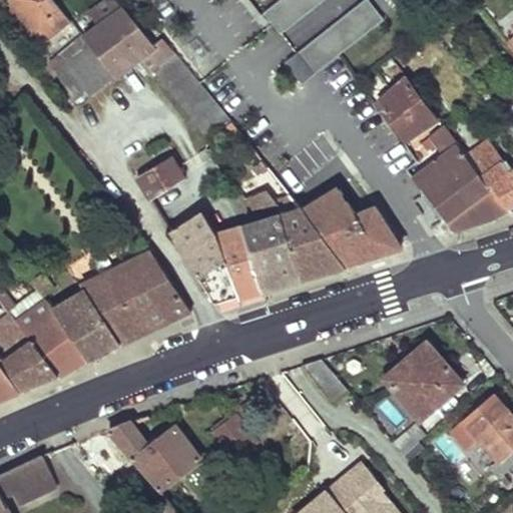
[(5,0),(19,18),(24,14),(43,39),(69,19),(53,0),(5,0)]
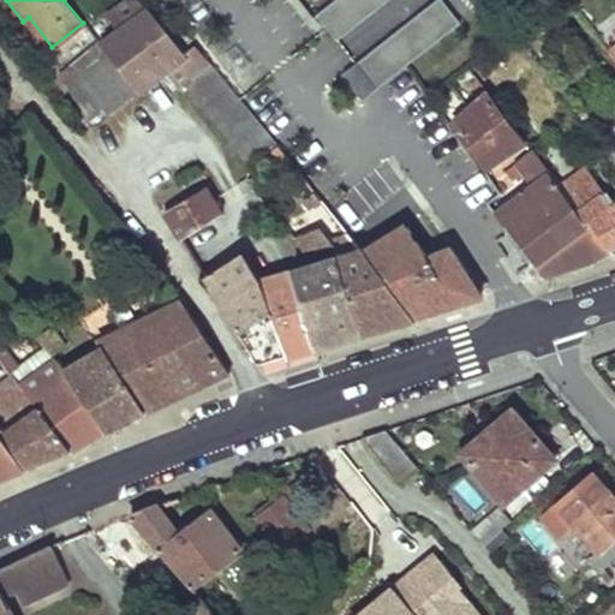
[(118,30),(148,9),(142,0),(125,0),(106,15),(118,30)]
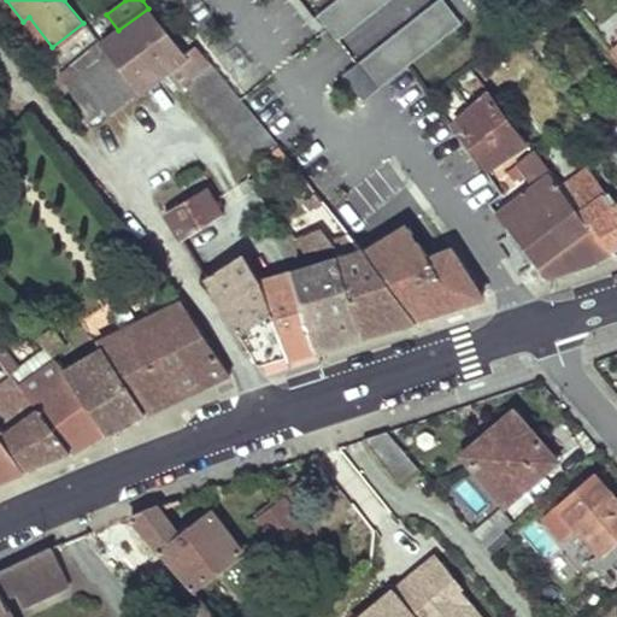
[(335,0),(318,15),(338,39),(386,0),(335,0)]
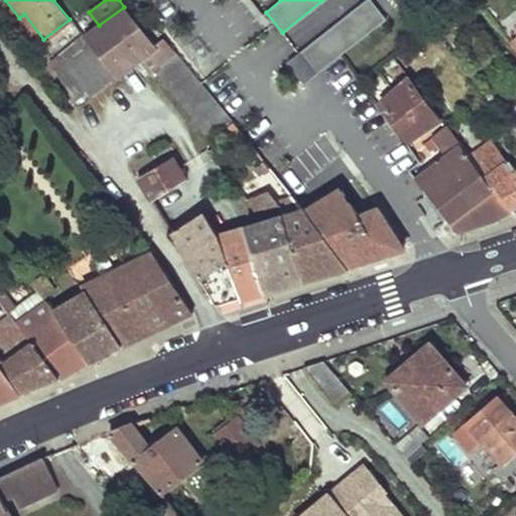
[(371,0),(368,0),(305,49),(315,61),(309,67),(315,75),(386,18),(371,0)]
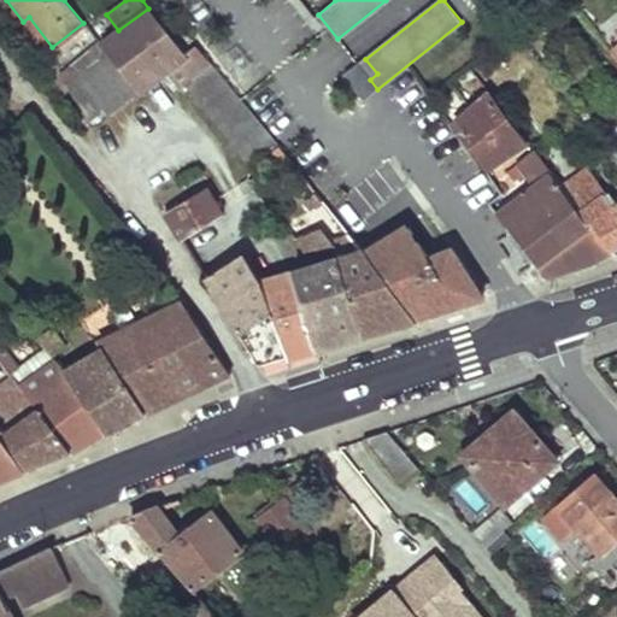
[(99,43),(105,52),(136,93),(142,88),(184,56),(148,9),(118,30),(99,43)]
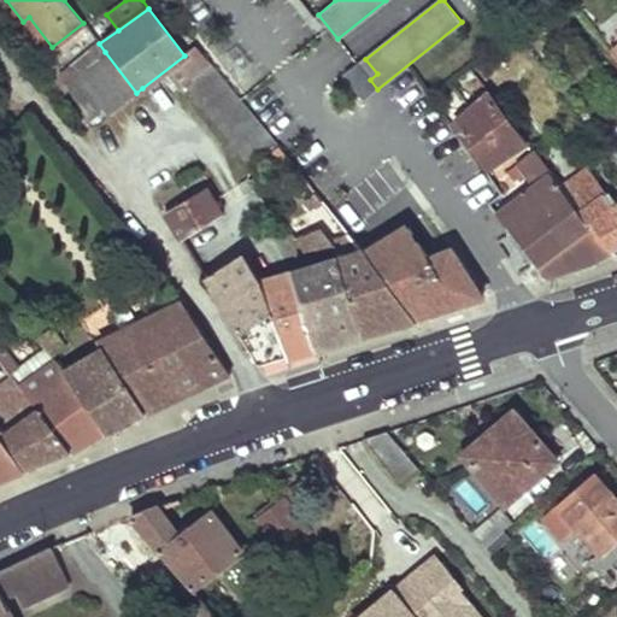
[(23,22),(47,52),(52,47),(29,17),(23,22)]
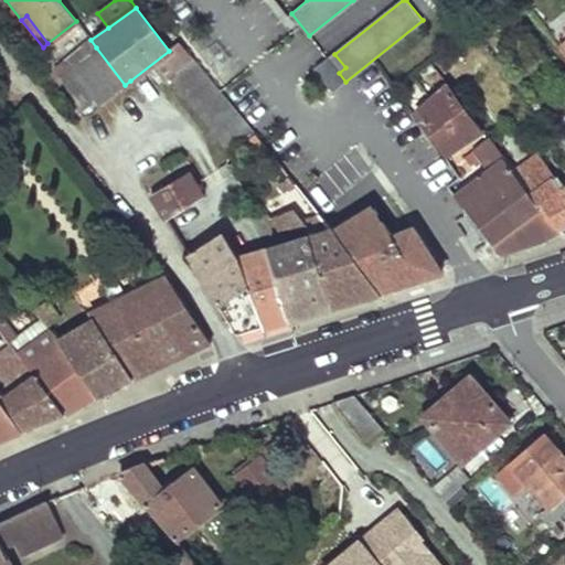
[(125,85),(96,48),(71,67),(94,99),(98,105),(125,85)]
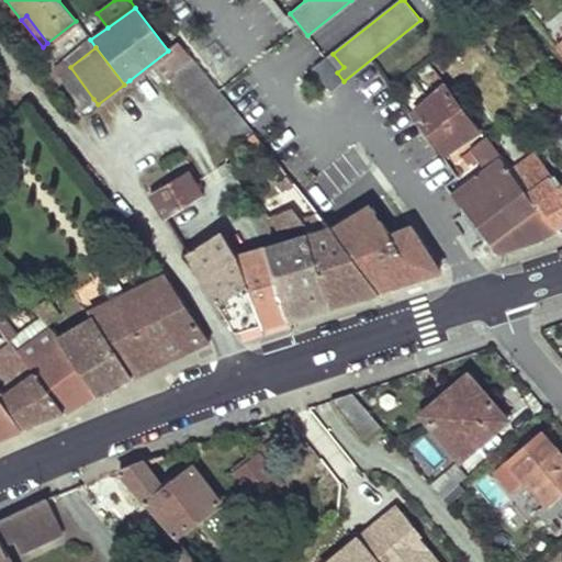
[(130,80),(141,98),(168,77),(181,67),(168,51),(130,80)]
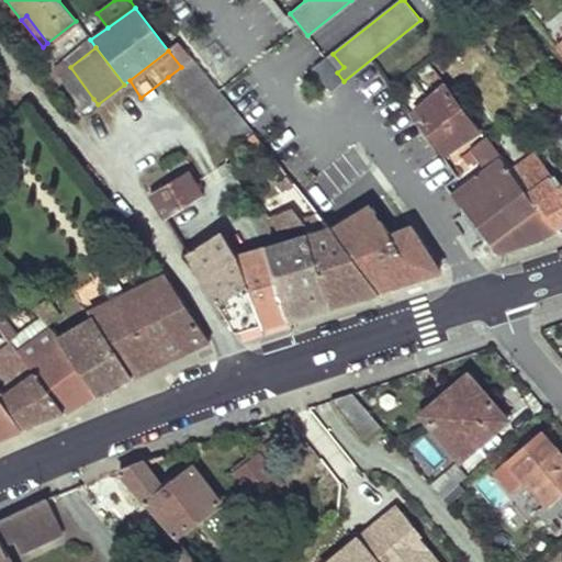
[(344,67),(333,54),(318,66),(335,87),(344,81),(337,72),(344,67)]
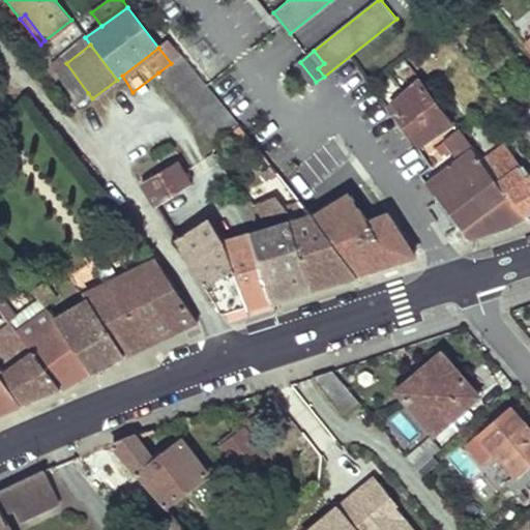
[(210,89),(182,54),(171,63),(158,72),(186,107),(210,89)]
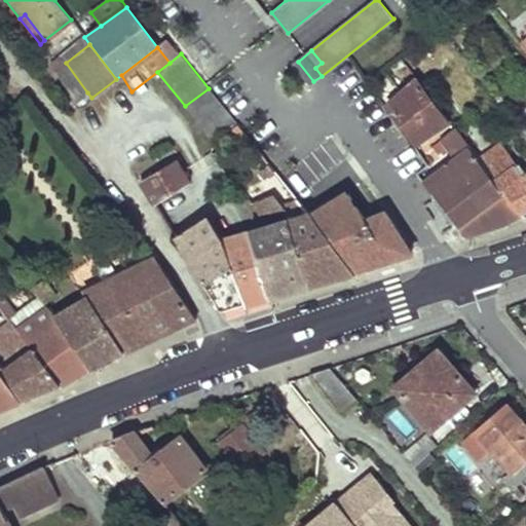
[(66,63),(57,70),(78,100),(87,92),(66,63)]
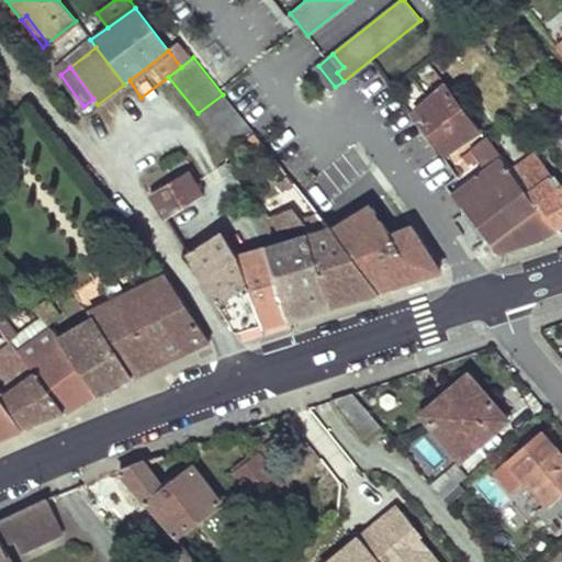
[(411,112),(441,154),(479,127),(447,85),(411,112)]
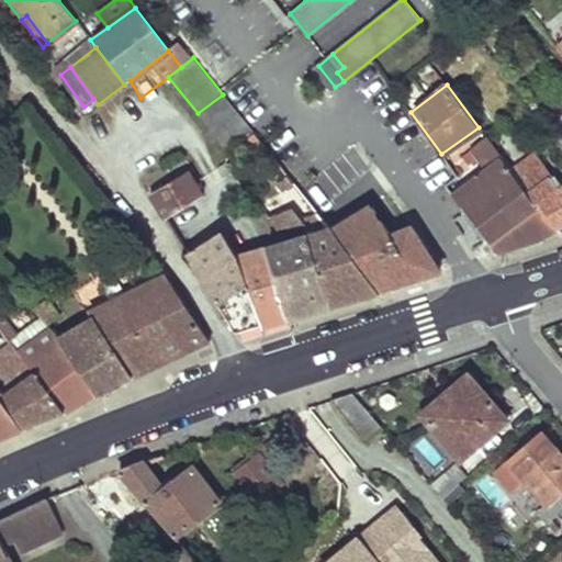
[(251,132),(223,94),(198,113),(228,150),(251,132)]
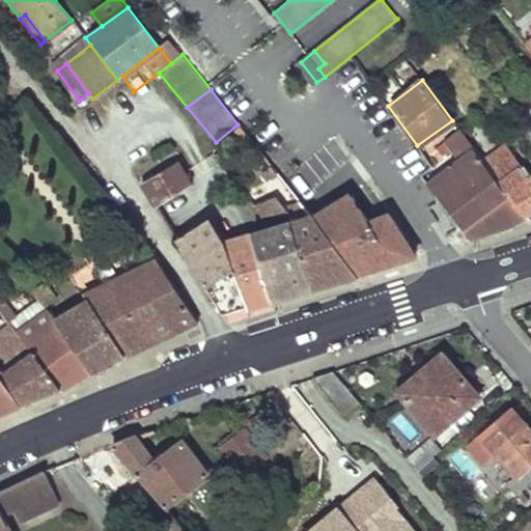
[(430,165),(417,145),(388,106),(381,111),(385,116),(381,119),(421,173),(430,165)]
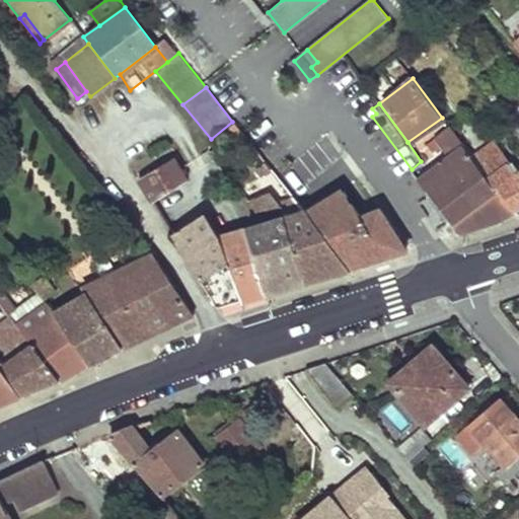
[(514,210),(470,155),(449,127),(435,136),(448,155),(417,177),(459,234),(498,222),(514,210)]
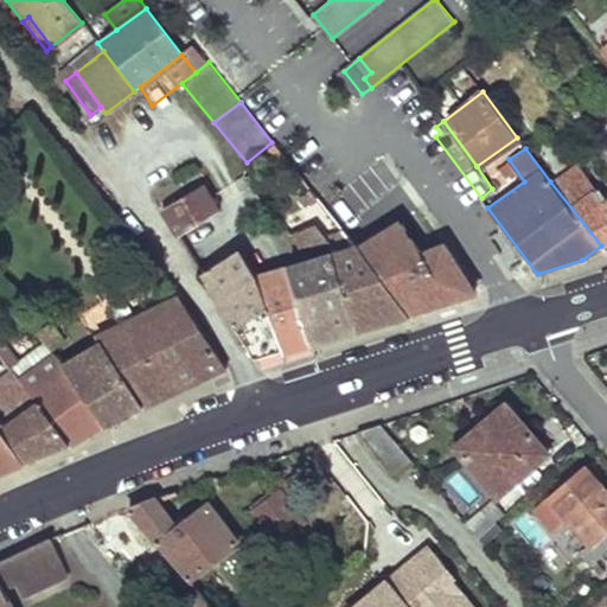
[(576,167),(550,181),(601,246),(606,242),(606,199),(599,204),(576,167)]
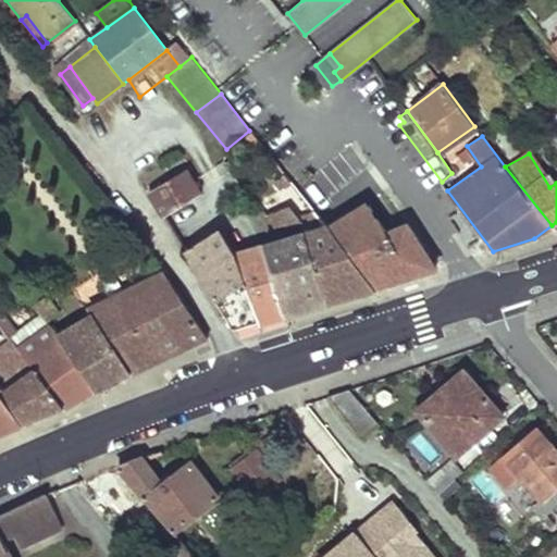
[(229,163),(226,159),(217,165),(219,170),(229,163)]
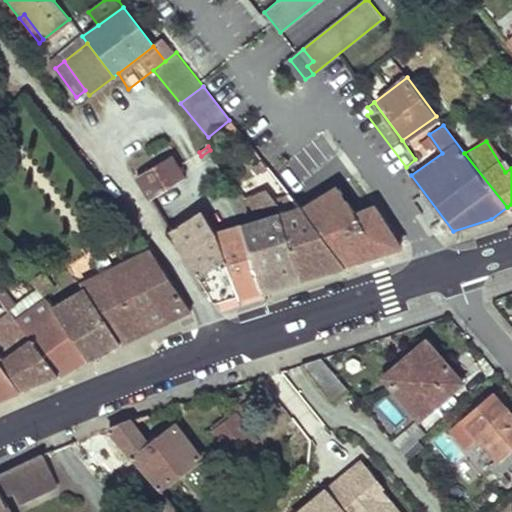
[(148,199),(167,188),(187,176),(180,164),(174,155),(134,177),(148,199)]
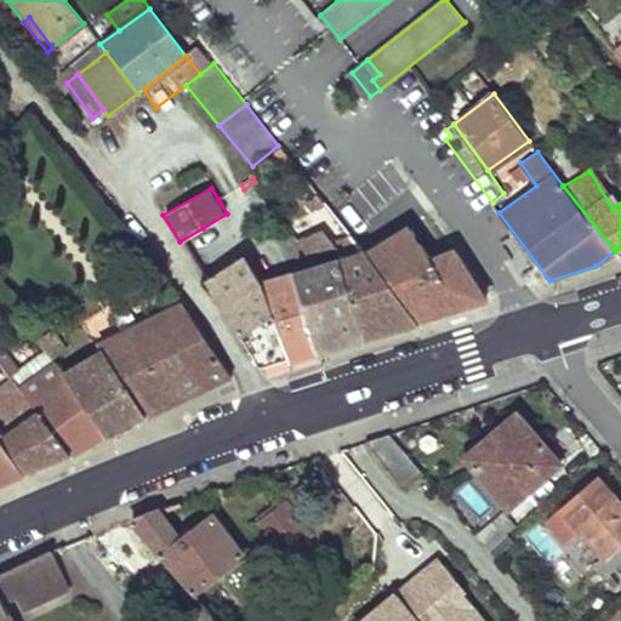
[(415,322),(365,257),(362,252),(349,237),(331,243),(322,232),(292,239),(298,249),(312,260),(337,252),(342,258),(362,339),(394,329),(415,322)]
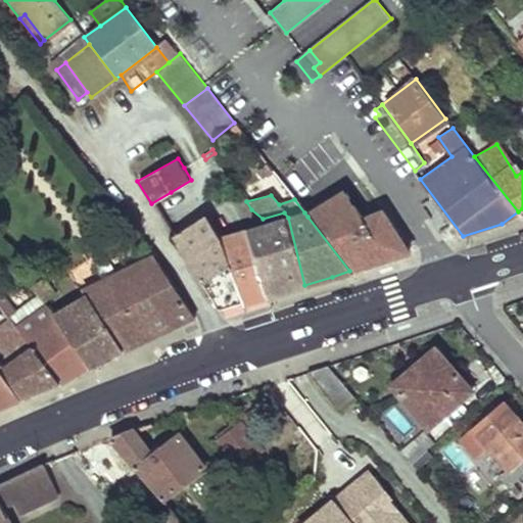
[(307,217),(349,271),(411,251),(383,212),(346,229),(328,204),(307,217)]
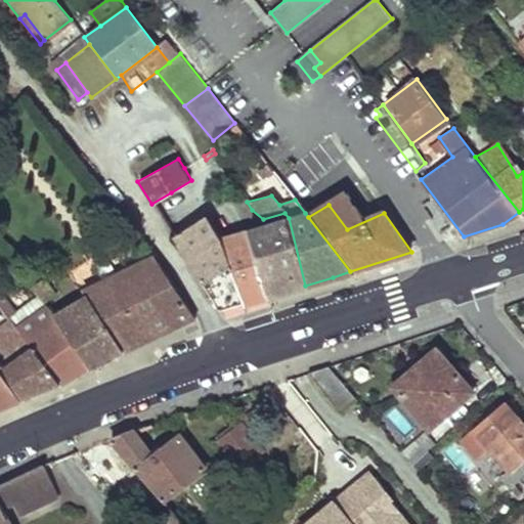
[(222,206),(207,215),(220,236),(239,231),(222,206)]
